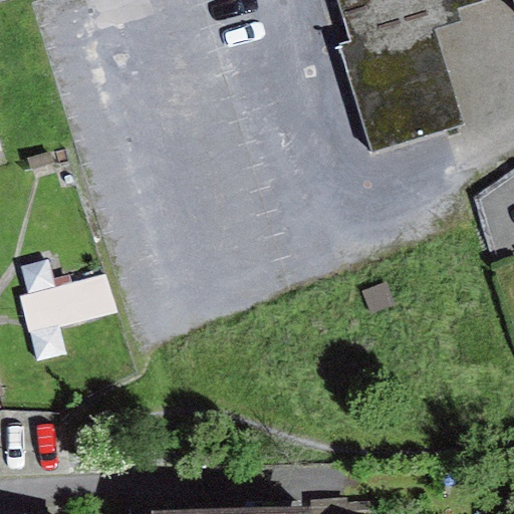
[(513,0),(335,0),(349,42),(339,45),(371,153),(463,125),(434,30),(462,21),(458,9),(486,0),(513,0),(513,3),(513,0)]
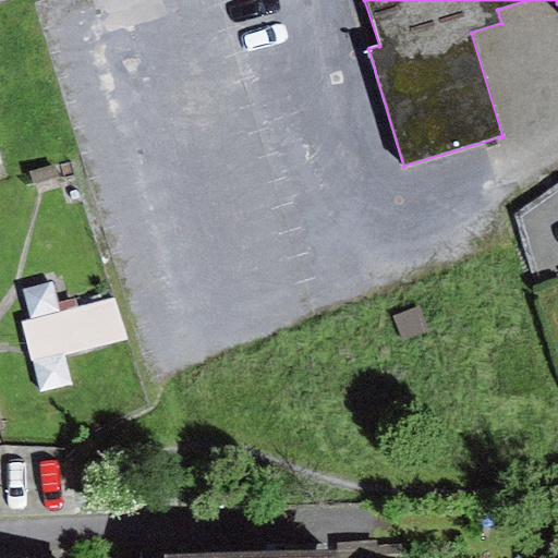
[(55,164),(33,169),(39,194),(61,189),(55,164)]
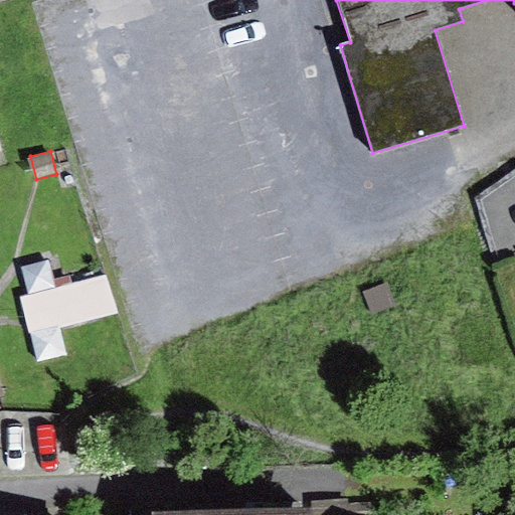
[(106,275),(21,294),(29,330),(114,310),(106,275)]
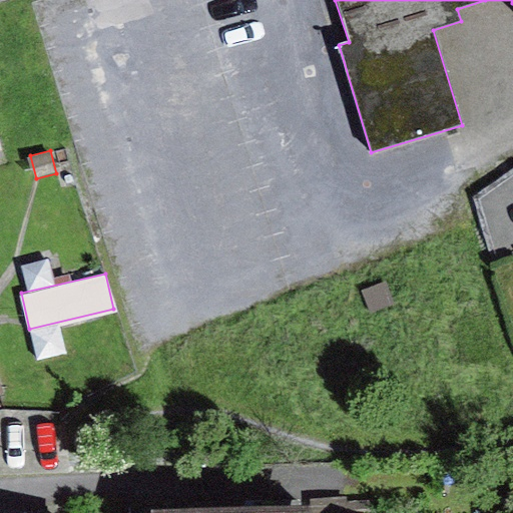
[(260,512),(261,499),(157,498),(157,512),(260,512)]
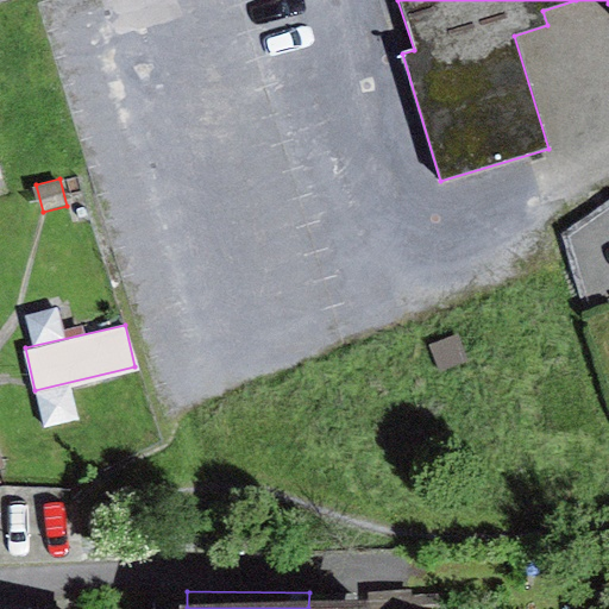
[(308,608),(372,608),(372,592),(309,592),(308,608)]
